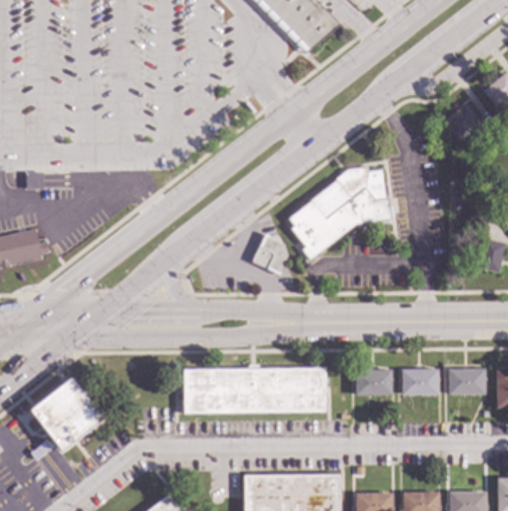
[(317,0),(340,23),(305,52),(254,0),(317,0)]
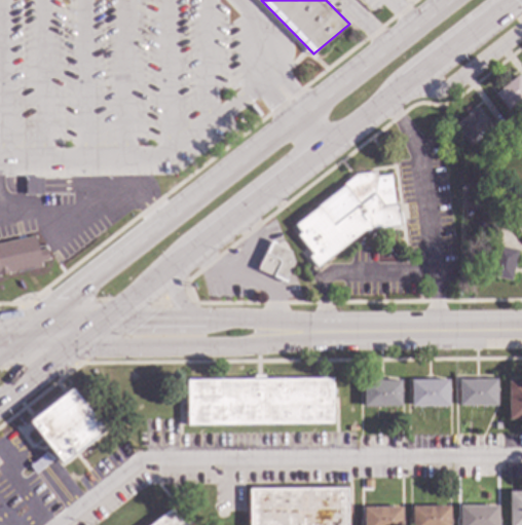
[(521,102),(511,109),(498,92),(521,74),(521,102)]
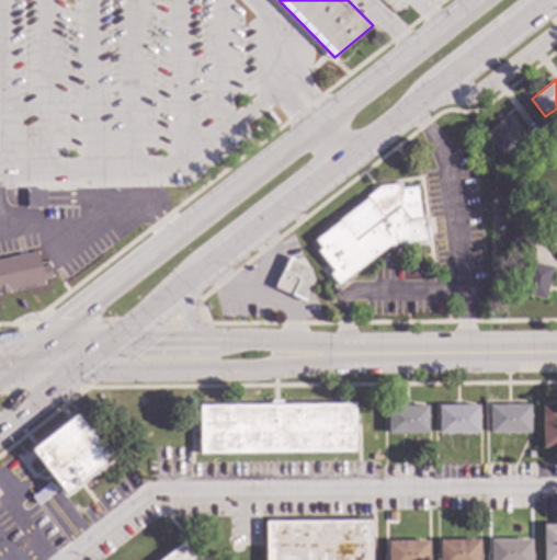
[(526,130),(516,138),(518,140),(515,143),(518,146),(506,155),(488,132),(512,113),(526,130)]
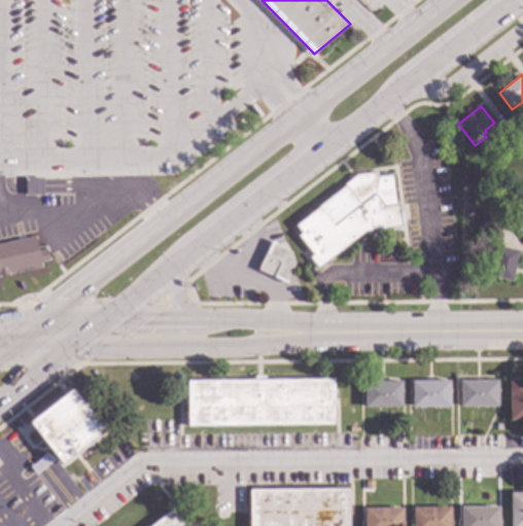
[(522,135),(514,141),(503,128),(512,121),(522,135)]
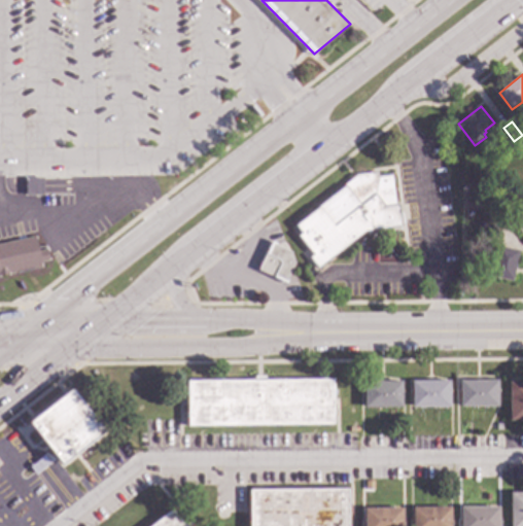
[(380,175),(393,174),(397,203),(401,203),(403,224),(369,230),(319,268),(311,255),(314,253),(300,234),(303,231),(298,223),(320,206),(320,205),(347,184),(346,183),(358,173),(379,170),(380,175)]
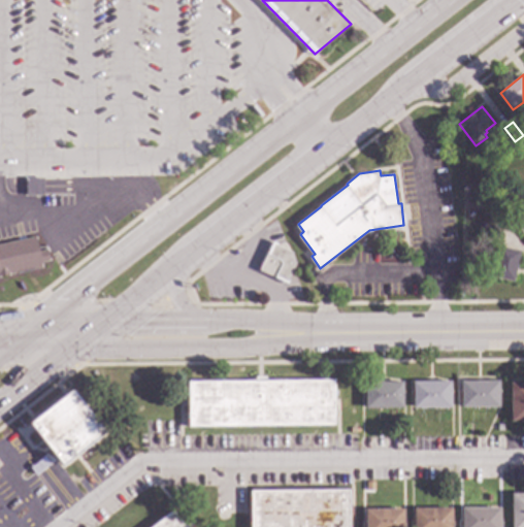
[(41,250),(50,249),(52,260),(43,261),(44,266),(0,275),(0,243),(38,235),(41,250)]
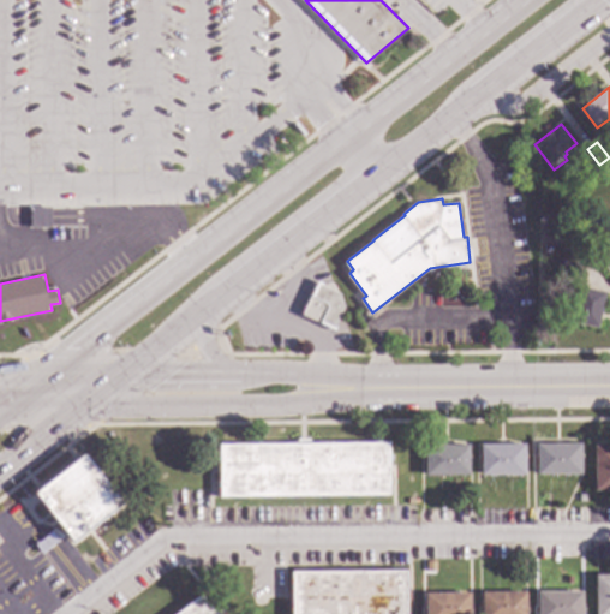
[(326,282),(324,285),(341,292),(345,305),(336,325),(339,326),(336,329),(303,314),(320,279),(326,282)]
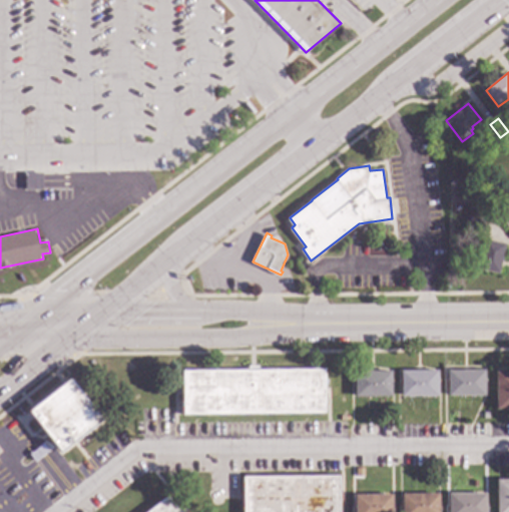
[(508,242),(501,273),(469,266),(472,249),(483,251),(486,238),(508,242)]
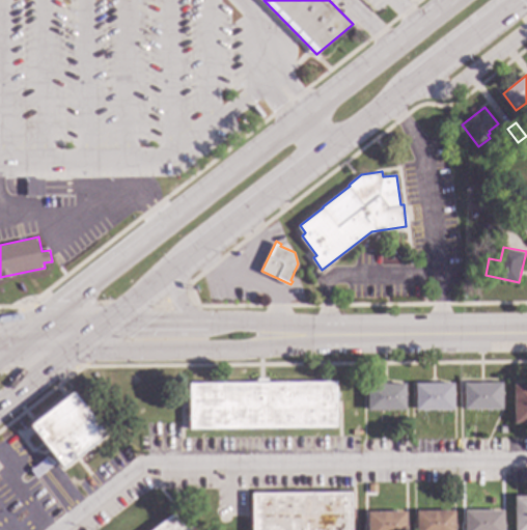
[(337,425),(191,427),(190,382),(337,381),(337,425)]
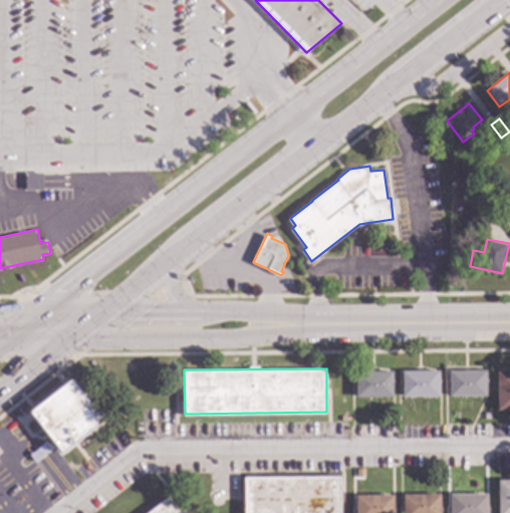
[(488,395),(451,395),(451,369),(488,369),(488,395)]
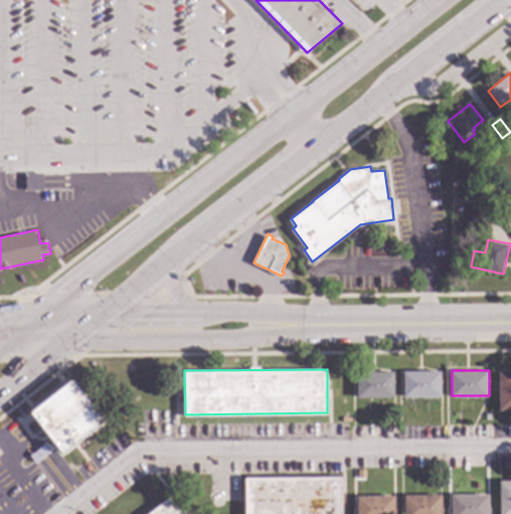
[(394,396),(357,396),(357,371),(394,371),(394,396)]
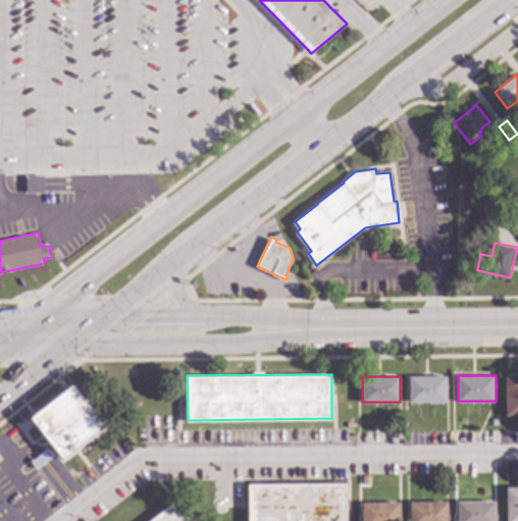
[(448,402),(410,402),(410,376),(448,376),(448,402)]
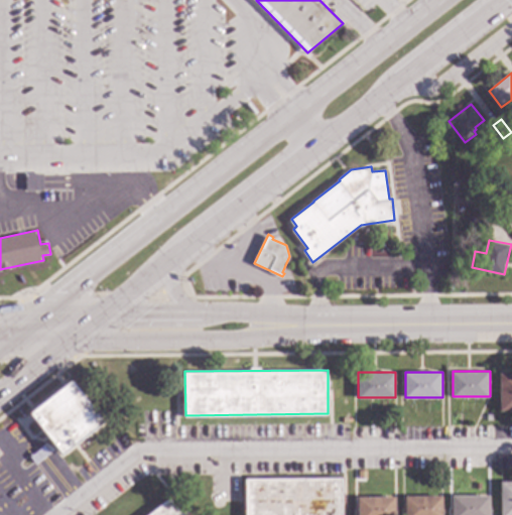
[(511,410),(501,410),(501,374),(511,373),(511,410)]
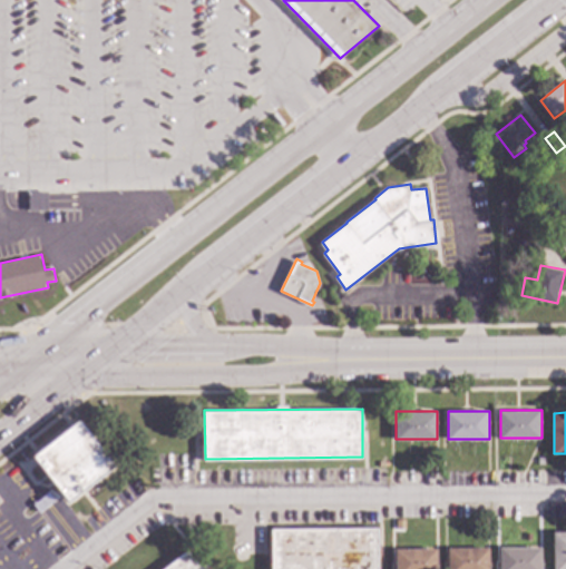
[(115,466),(68,501),(33,455),(79,420),(115,466)]
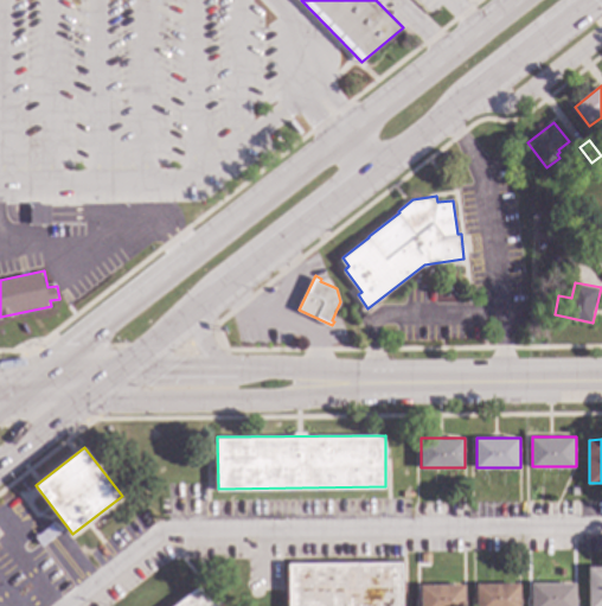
[(82,538),(77,574),(68,581),(63,576),(68,542),(79,534),(82,538)]
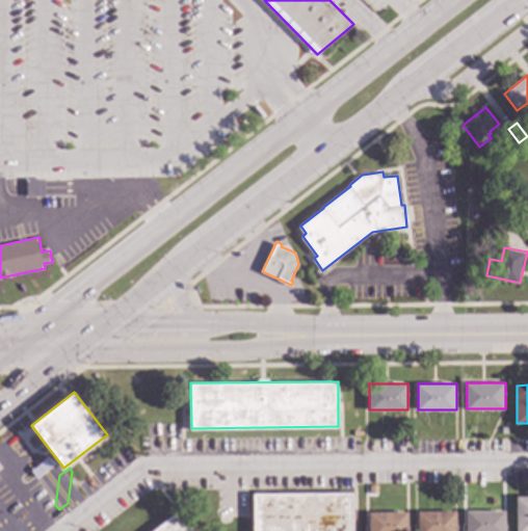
[(195,495),(184,504),(180,498),(191,489),(195,495)]
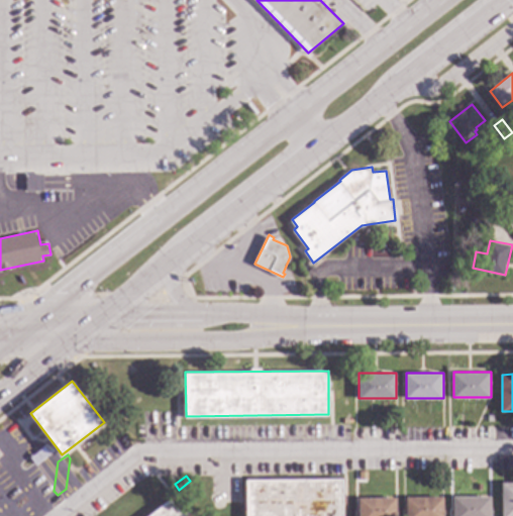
[(342,515),(246,515),(246,480),(342,479),(342,515)]
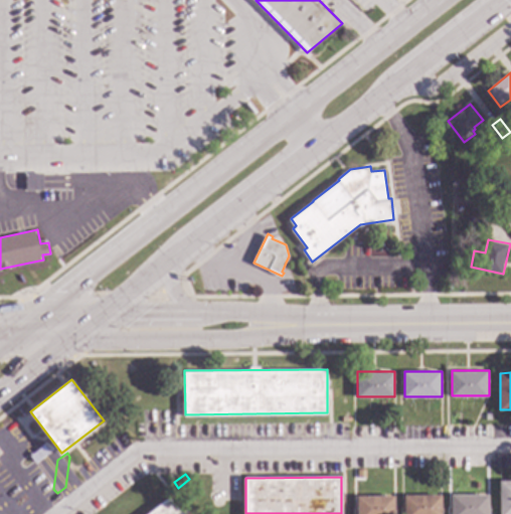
[(510,513),(501,513),(501,481),(510,480),(510,513)]
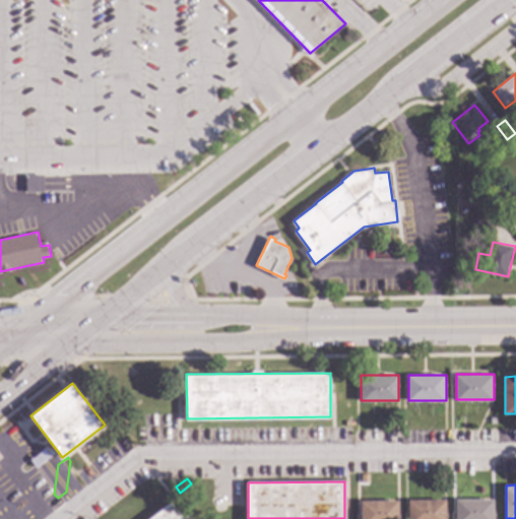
[(495,518),(457,518),(457,500),(495,499),(495,518)]
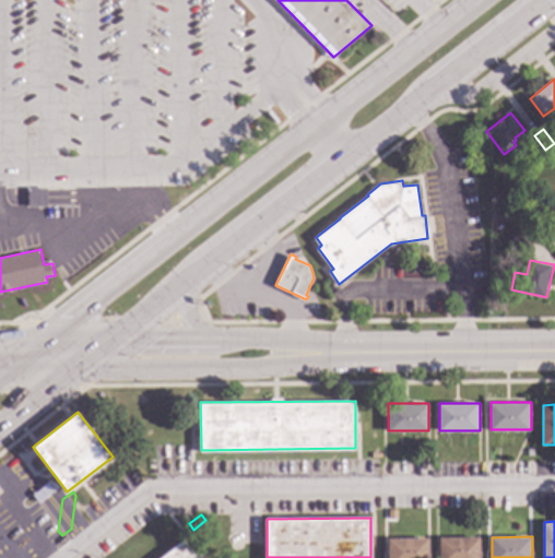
[(429,557),(389,557),(389,537),(429,537),(429,557)]
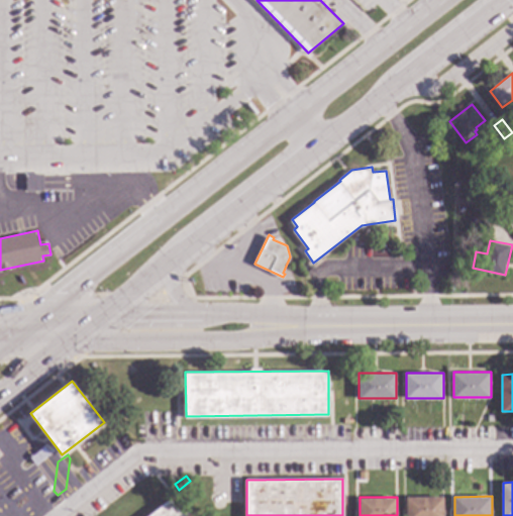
[(444,515),(407,515),(407,497),(444,497),(444,515)]
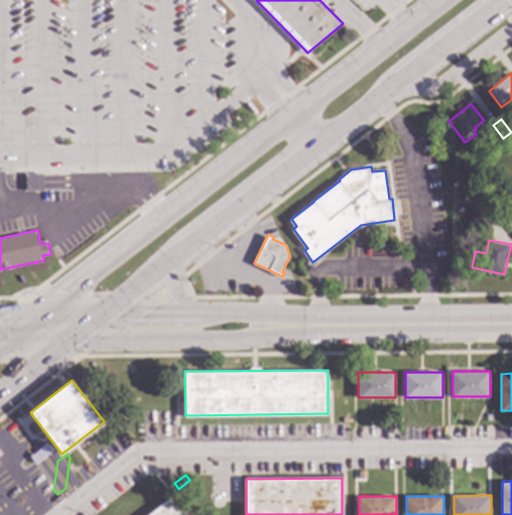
[(182,514),(147,514),(169,498),(182,514)]
